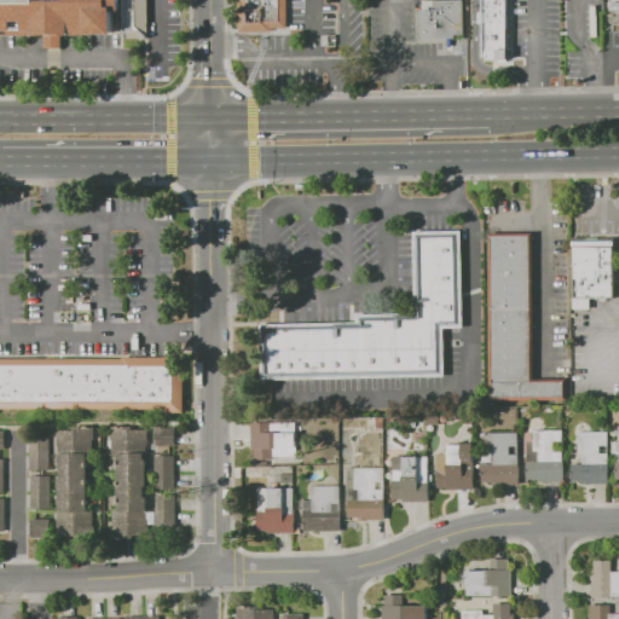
[(0,0),(0,32),(45,32),(45,45),(63,45),(63,32),(148,32),(148,0),(0,0)]
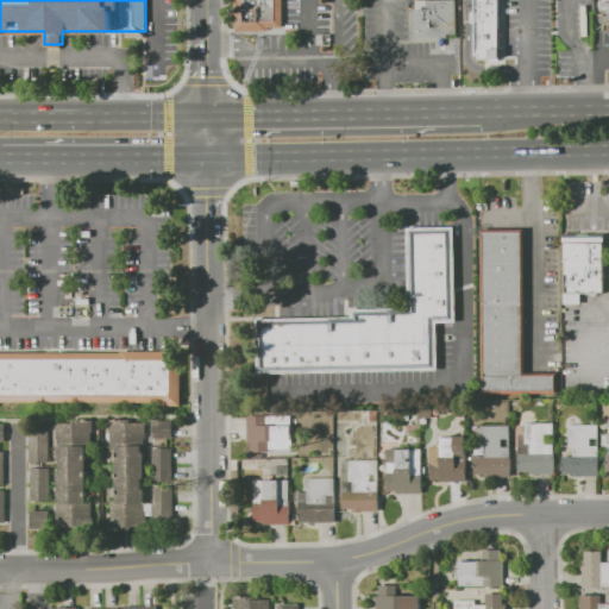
[(282,0),(236,0),(237,35),(283,33),(282,0)]
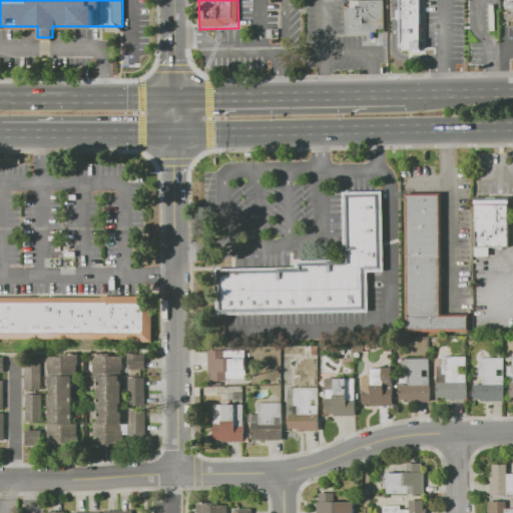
[(348,0),(386,0),(386,28),(377,28),(377,32),(348,32),(348,0)]
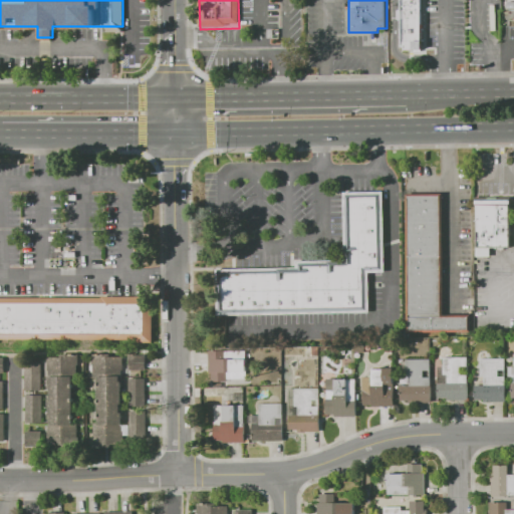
[(402,0),(422,0),(422,50),(402,50),(402,0)]
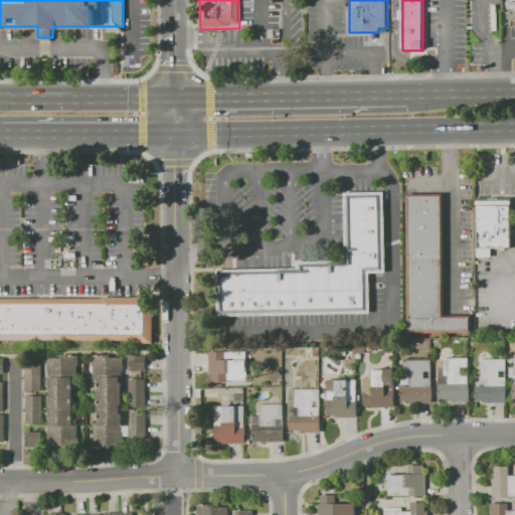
[(346,192),(347,262),(298,263),(298,268),(217,269),(218,314),(367,311),(366,270),(383,269),(381,191),(346,192)]
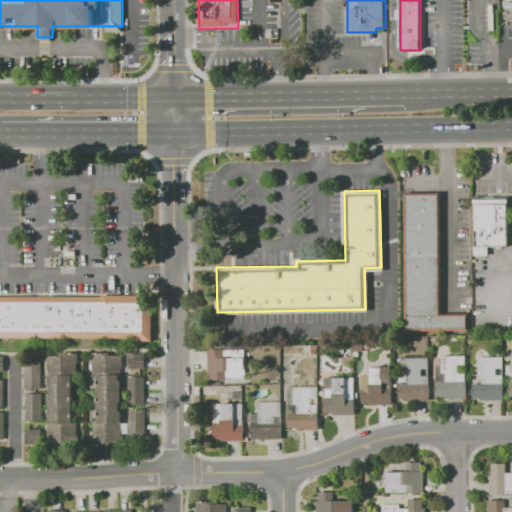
[(407,194),(408,330),(469,330),(468,312),(441,313),(440,194),(407,194)]
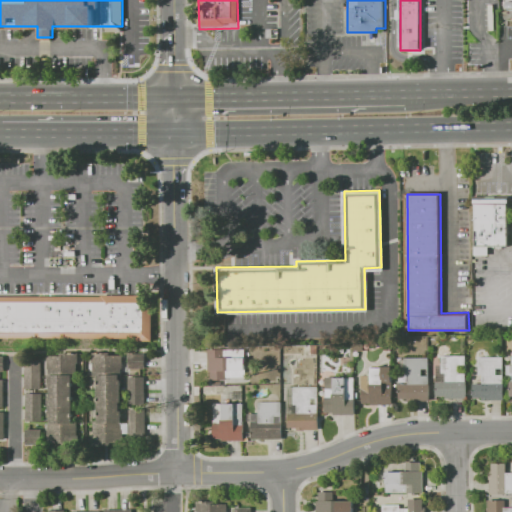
[(474,199),(474,247),(509,247),(509,199),(474,199)]
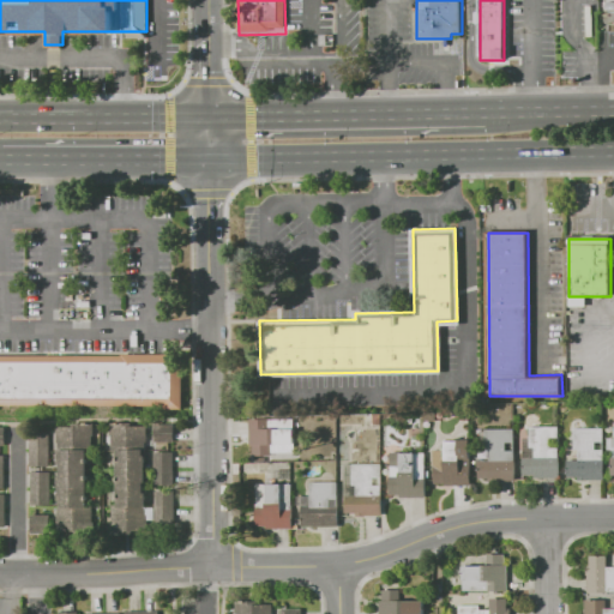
[(0,350),(182,350),(184,409),(162,408),(163,404),(0,404),(0,350)]
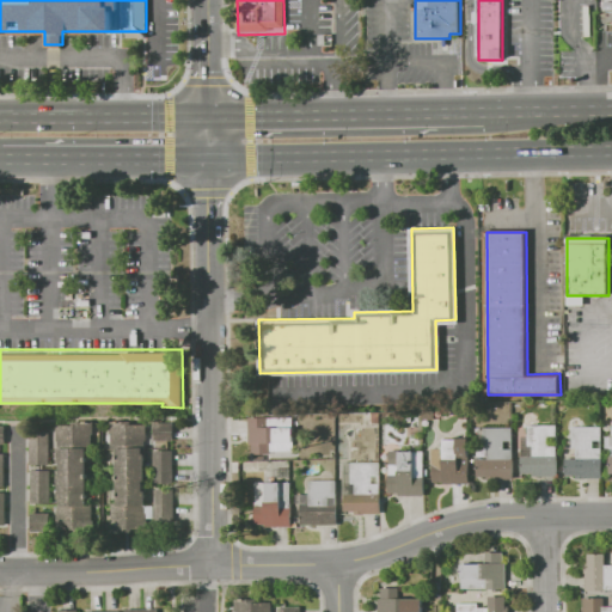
[(249,417),(269,417),(269,426),(294,426),(294,451),(270,451),(270,454),(251,454),(251,444),(249,444),(249,417)]
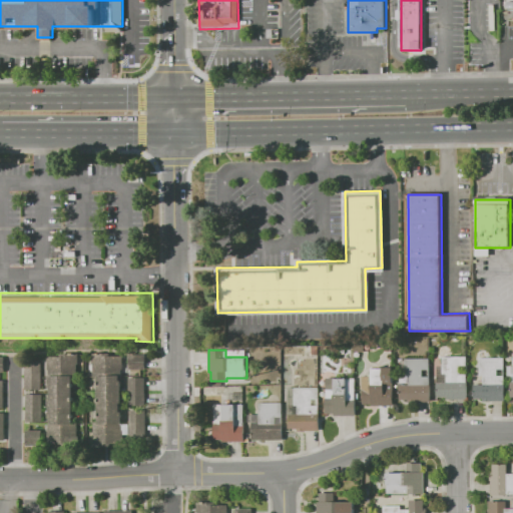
[(123,444),(95,445),(95,424),(99,424),(99,379),(93,379),(93,355),(122,355),(123,444)]
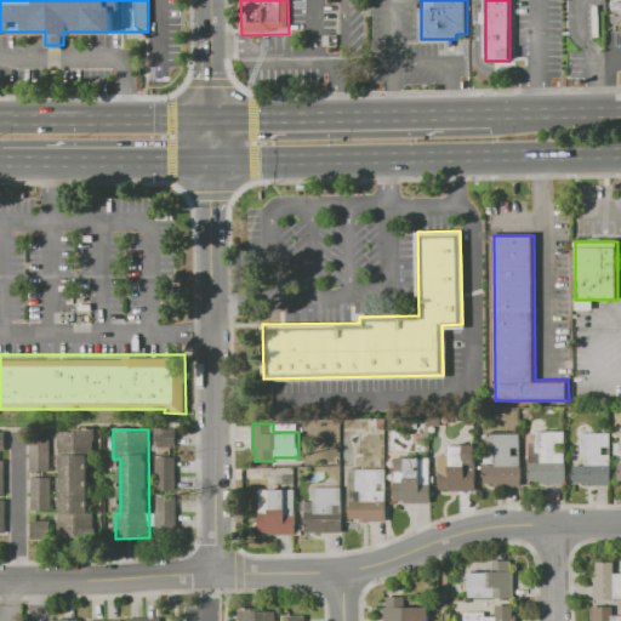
[(176,449),(155,449),(155,431),(176,429),(176,449)]
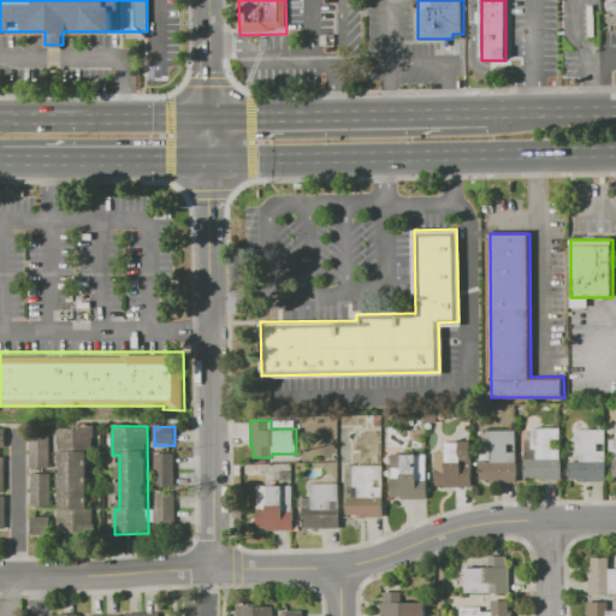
[(561,427),(561,439),(554,439),(554,449),(561,449),(561,479),(523,479),(523,457),(537,457),(537,449),(531,449),(531,427),(561,427)]
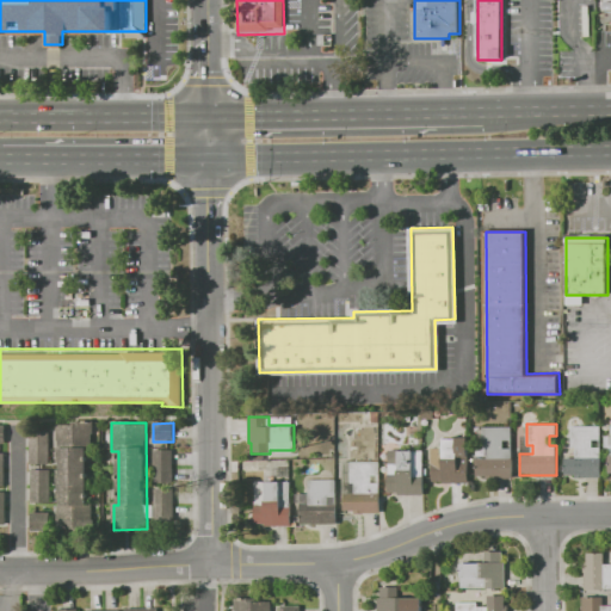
[(59,425),(92,425),(92,450),(87,450),(87,504),(94,504),(94,532),(59,532),(59,425)]
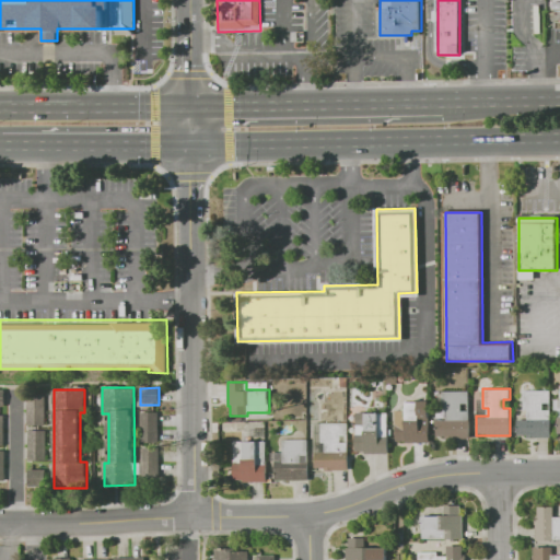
[(550,391),(550,403),(544,404),(544,409),(550,409),(550,435),(517,435),(517,418),(528,418),(528,408),(524,408),(524,391),(550,391)]
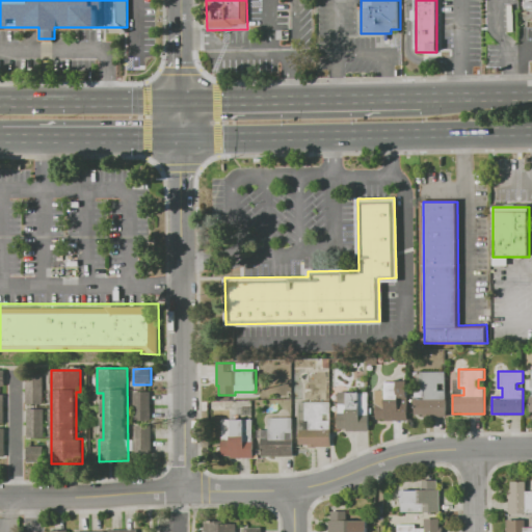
[(415,414),(415,398),(423,398),(423,390),(420,390),(420,372),(447,372),(447,382),(440,382),(440,391),(448,391),(448,415),(432,415),(432,414),(415,414)]
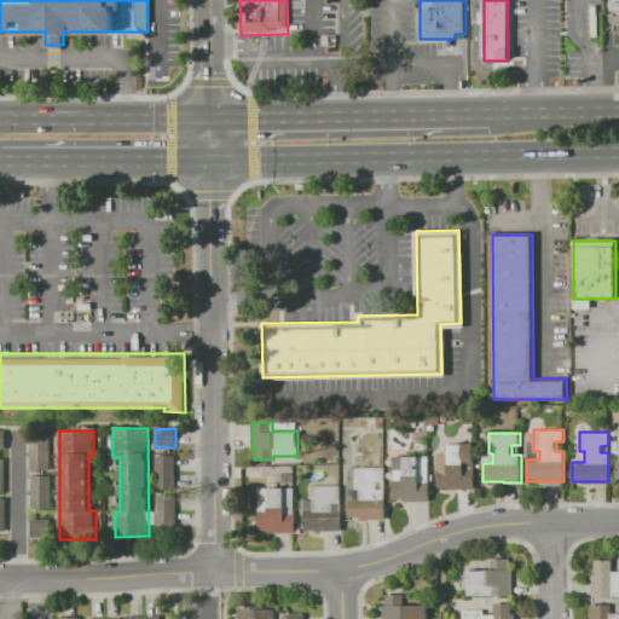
[(50,437),(50,470),(32,470),(32,437),(50,437)]
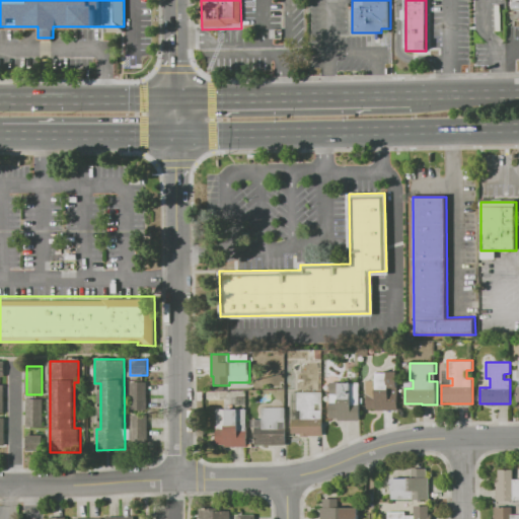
[(399,411),(376,411),(376,409),(366,409),(366,380),(377,380),(377,372),(386,372),(386,371),(398,371),(398,378),(399,378),(399,411)]
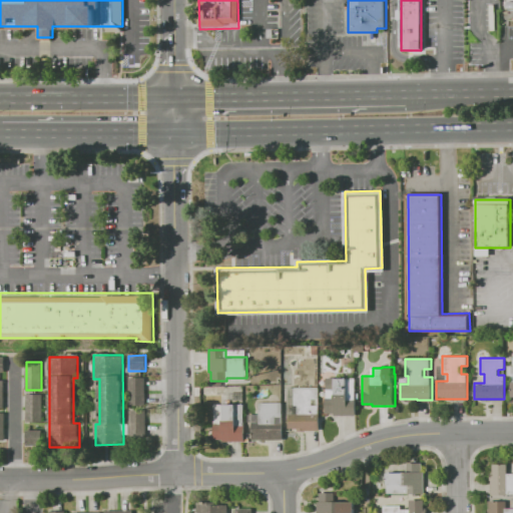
[(130,406),(130,378),(145,378),(145,406),(130,406)]
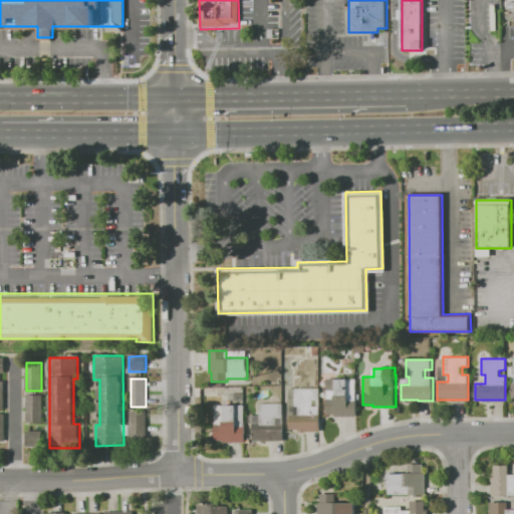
[(356,378),(356,400),(357,400),(357,416),(334,416),(334,414),(326,414),(326,399),(327,399),(327,378),(356,378)]
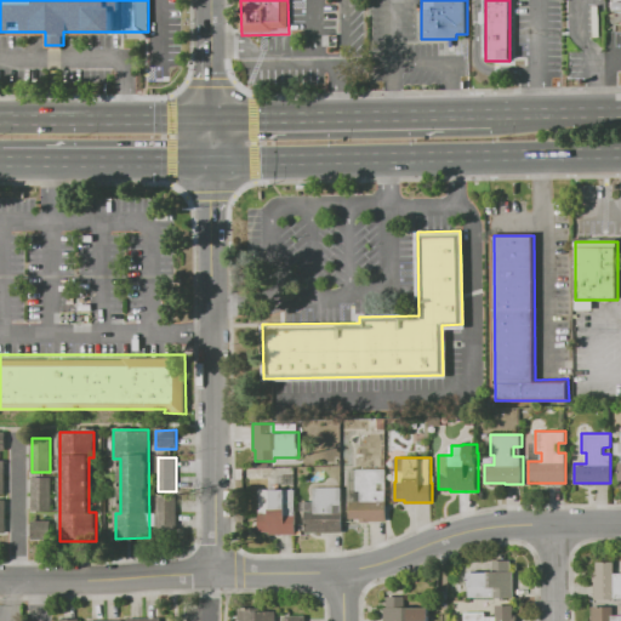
[(387,520),(349,520),(349,469),(387,469),(387,520)]
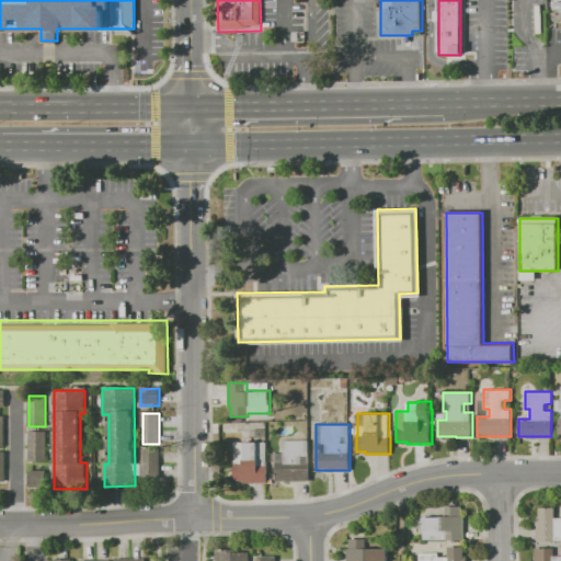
[(46,432),(46,462),(30,462),(30,432),(46,432)]
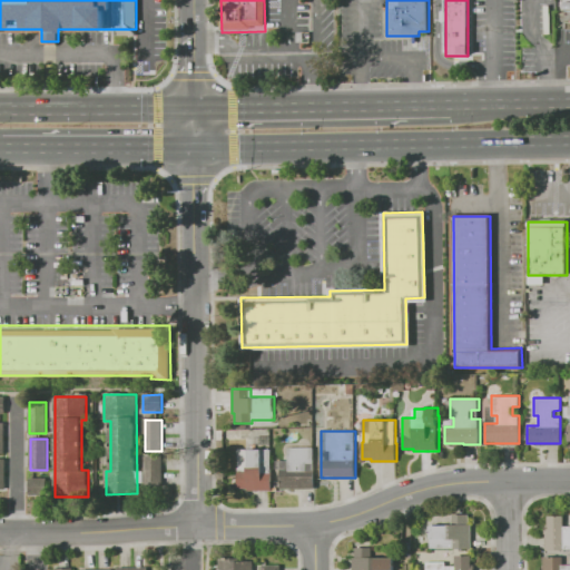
[(315,489),(281,489),(281,469),(288,469),(288,448),(315,448),(315,489)]
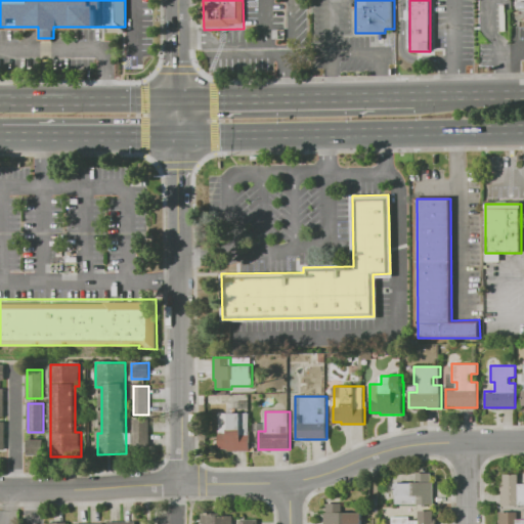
[(250,450),(226,450),(226,448),(218,448),(218,413),(250,413),(250,450)]
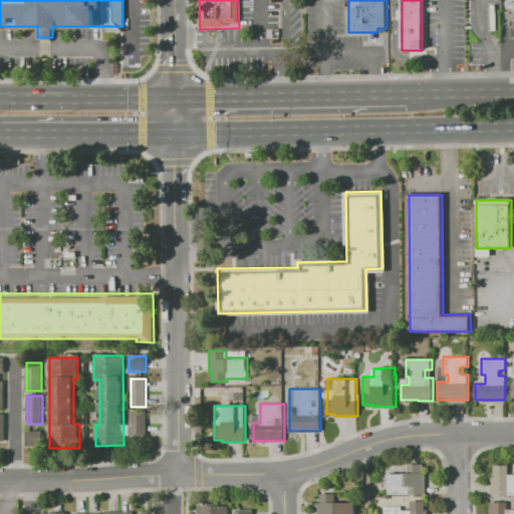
[(132,440),(132,413),(147,413),(148,440),(132,440)]
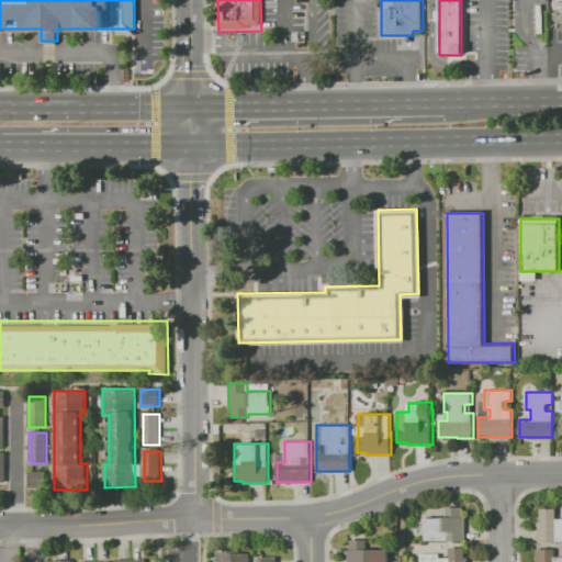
[(29,472),(48,472),(48,489),(29,489),(29,472)]
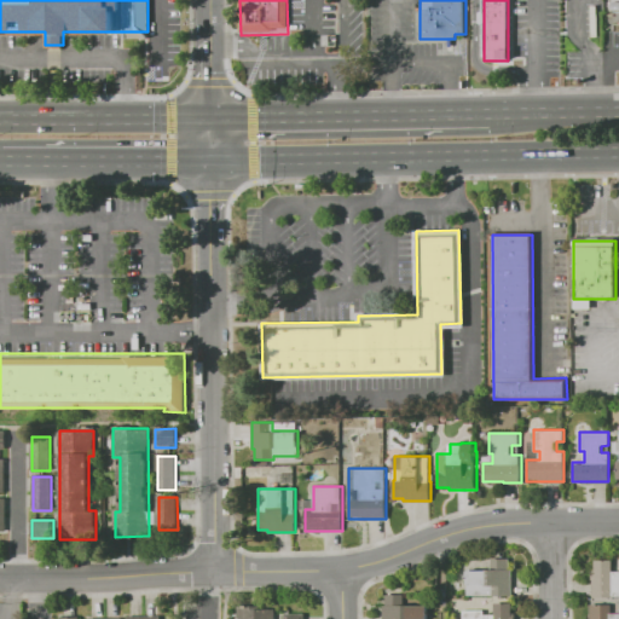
[(513,595),(468,595),(467,570),(491,570),(490,559),(510,559),(510,570),(513,568),(513,595)]
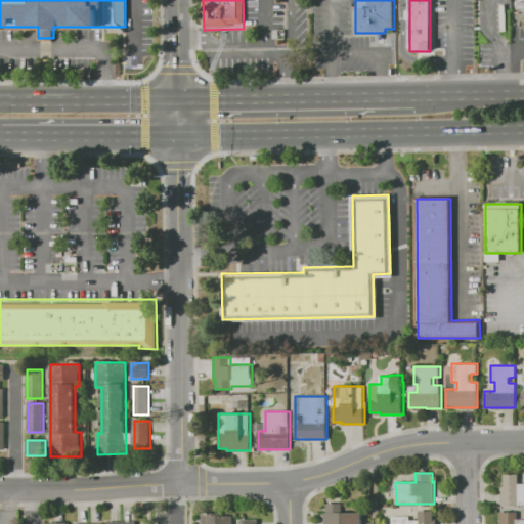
[(523,506),(501,506),(501,482),(504,482),(504,474),(519,474),(519,484),(523,484),(523,506)]
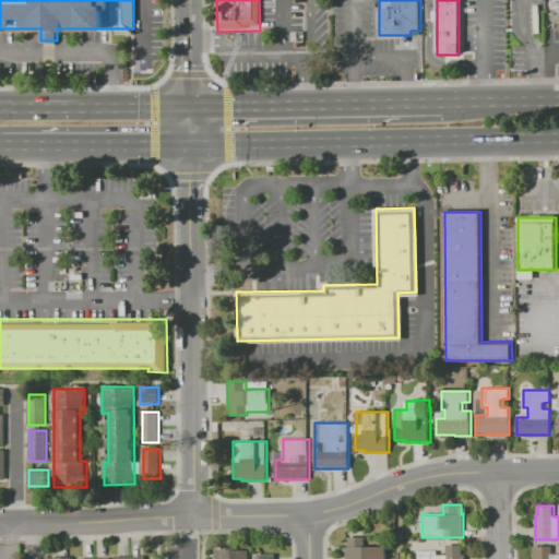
[(345,558),(345,546),(346,546),(346,537),(365,536),(365,546),(387,546),(387,558),(345,558)]
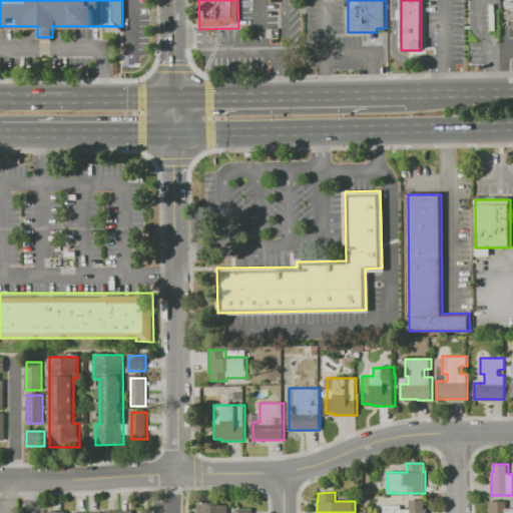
[(426,512),(383,512),(383,505),(401,505),(401,509),(410,509),(410,500),(424,500),(424,509),(426,509),(426,512)]
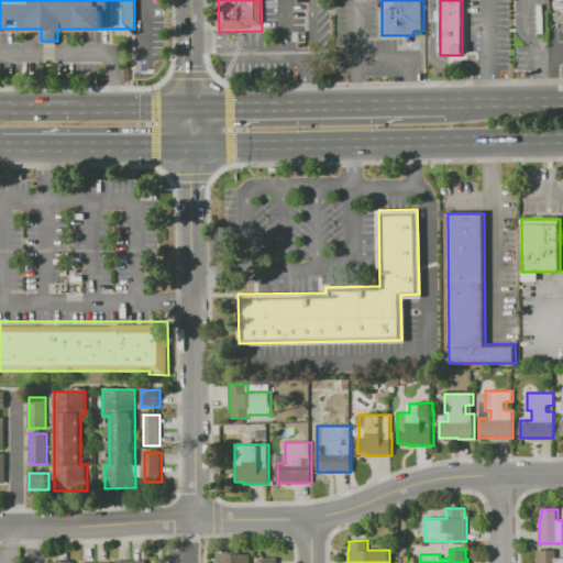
[(536,562),(536,550),(555,550),(555,558),(562,558),(562,562),(536,562)]
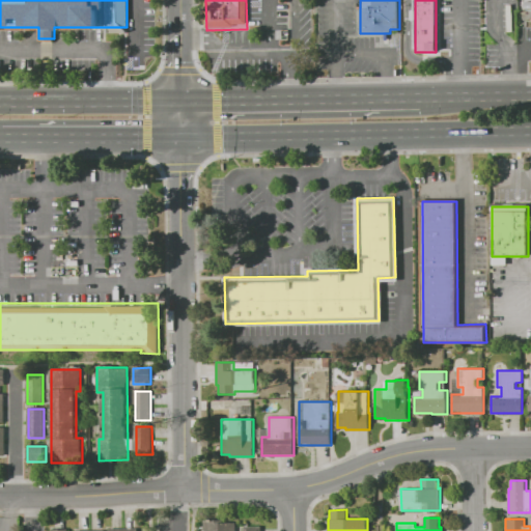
[(204,530),(204,521),(235,522),(235,530),(204,530)]
